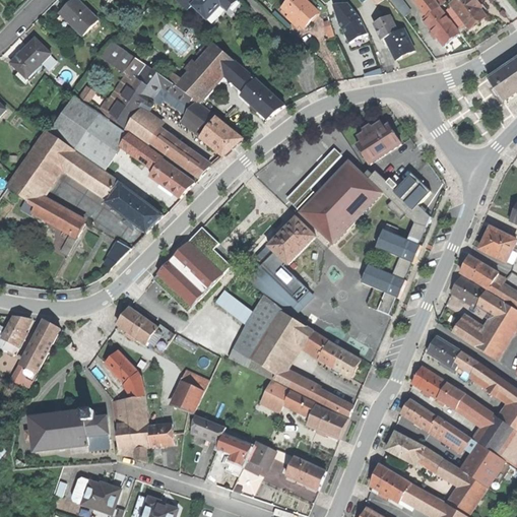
[(67,5),(60,12),(81,35),(97,20),(77,0),(73,0),(67,5)]
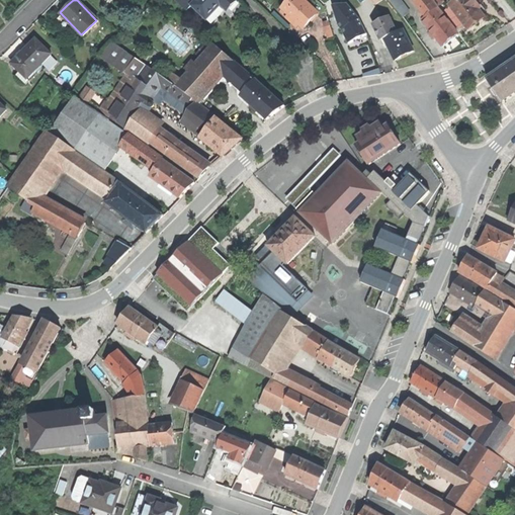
[(174,0),(184,9),(189,3),(192,0),(174,0)]
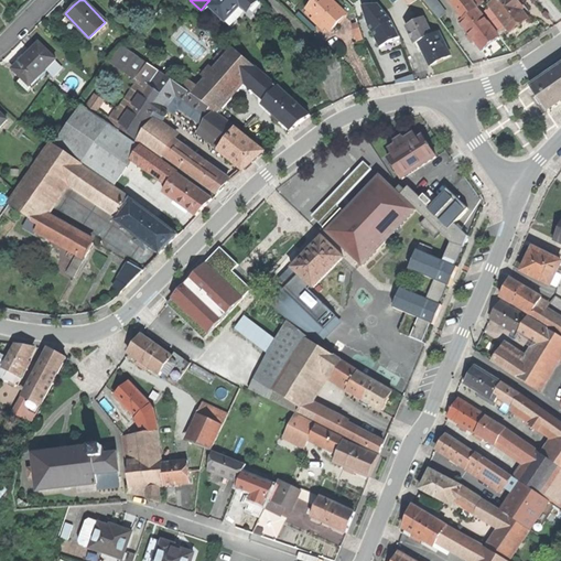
[(209,0),(206,3),(223,20),(234,8),(241,1),(248,7),(255,0),(209,0)]
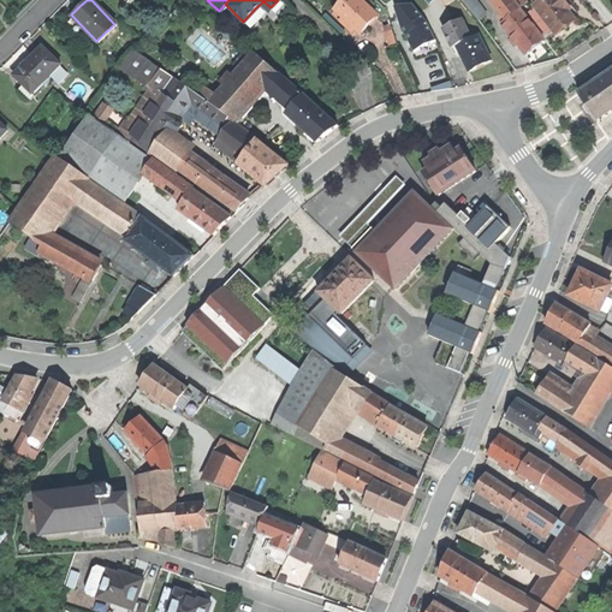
[(339,0),(333,7),(357,31),(367,22),(375,13),(361,0),(339,0)]
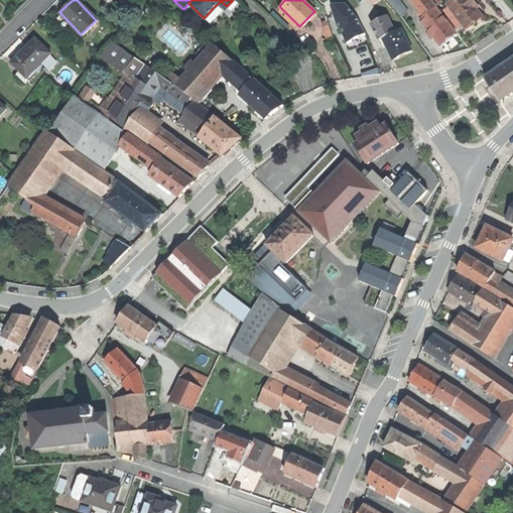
[(387,0),(399,14),(405,9),(397,0),(387,0)]
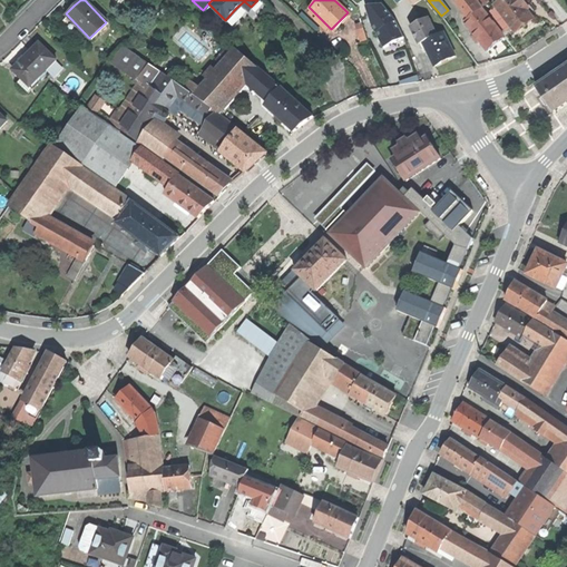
[(452,0),(458,7),(462,3),(467,9),(477,0),(452,0)]
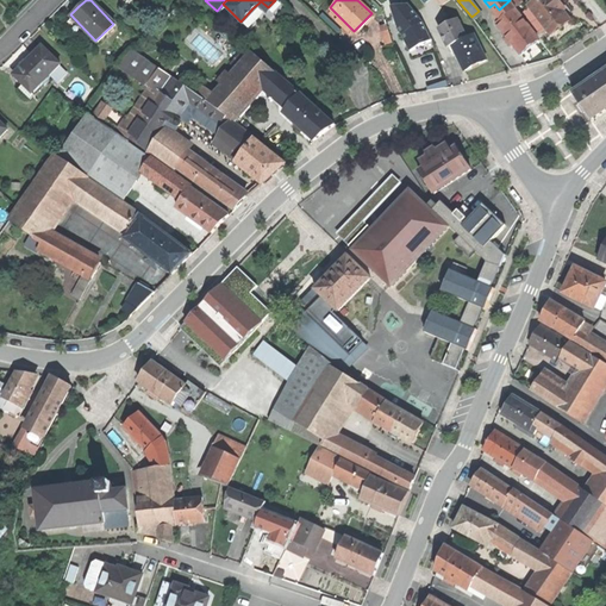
[(492,14),(495,20),(512,7),(514,6),(510,0),(499,10),(494,13),(492,14)]
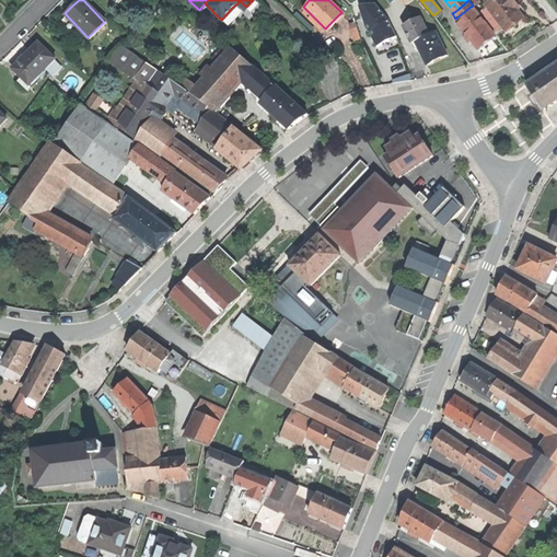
[(488,0),(484,3),(505,30),(513,22),(522,15),(514,7),(512,3),(514,2),(512,0),(488,0)]
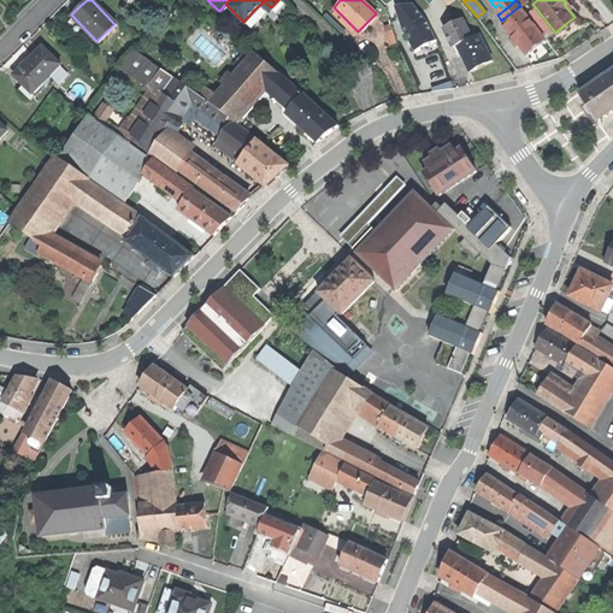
[(569,0),(566,3),(569,6),(573,12),(576,10),(569,0)]
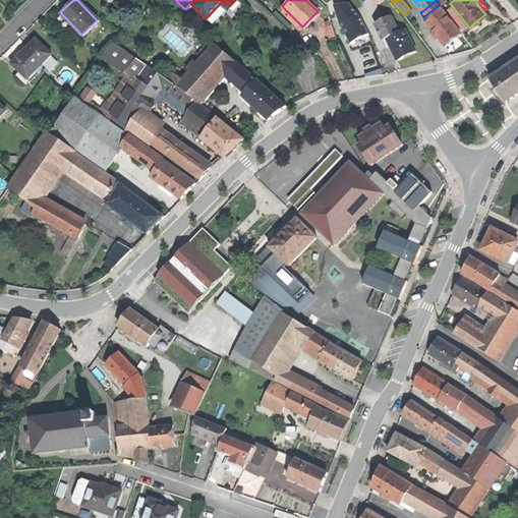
[(422,18),(443,45),(451,39),(458,33),(438,6),(423,17),(422,18)]
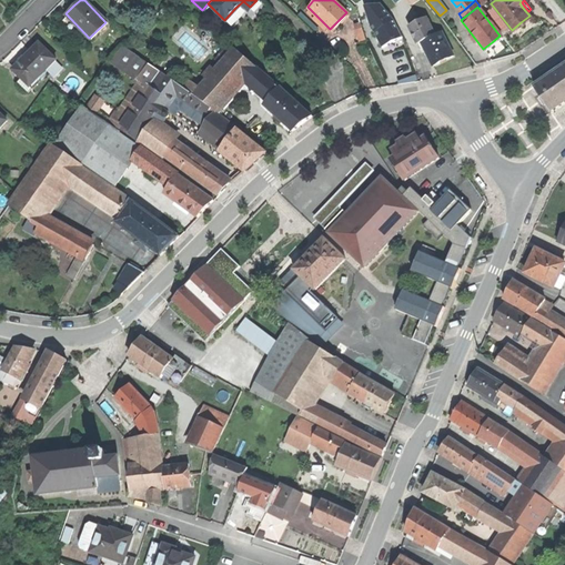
[(363,37),(365,37),(379,30),(369,11),(357,16),(363,37)]
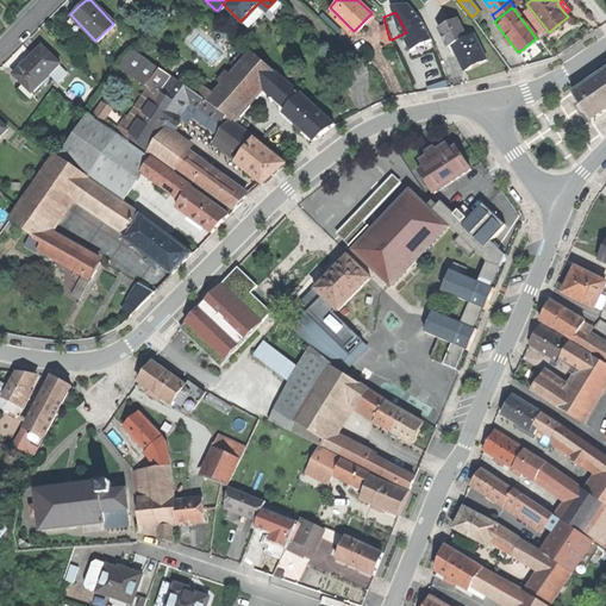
[(447,45),(451,43),(448,37),(463,30),(457,17),(438,26),(447,45)]
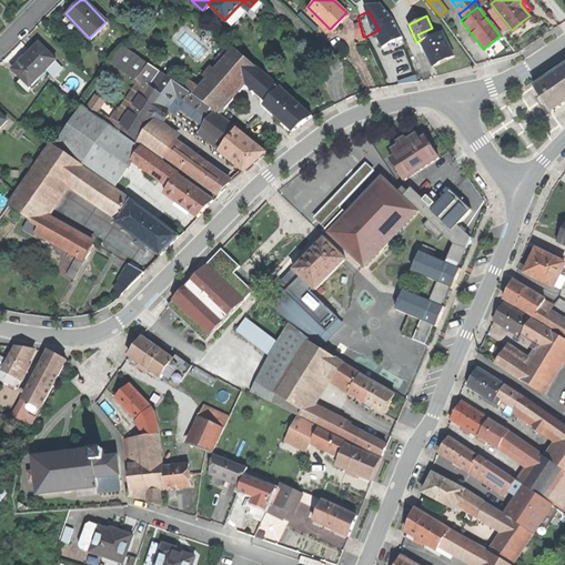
[(421,40),(432,63),(443,59),(452,54),(441,30),(434,33),(432,28),(417,34),(421,40)]
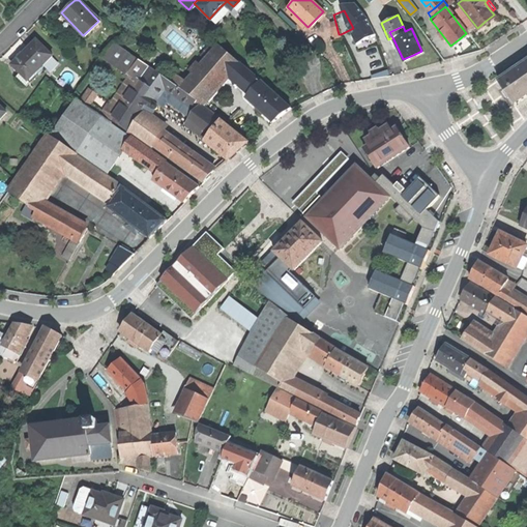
[(341,34),(357,70),(366,68),(372,66),(353,28),(341,34)]
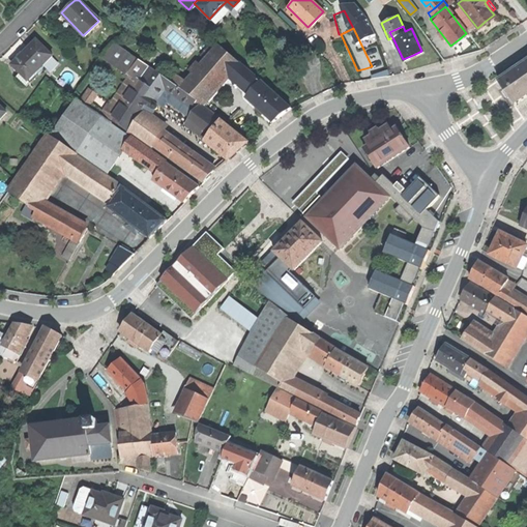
[(22,52),(10,63),(20,74),(26,80),(51,56),(35,39),(22,52)]
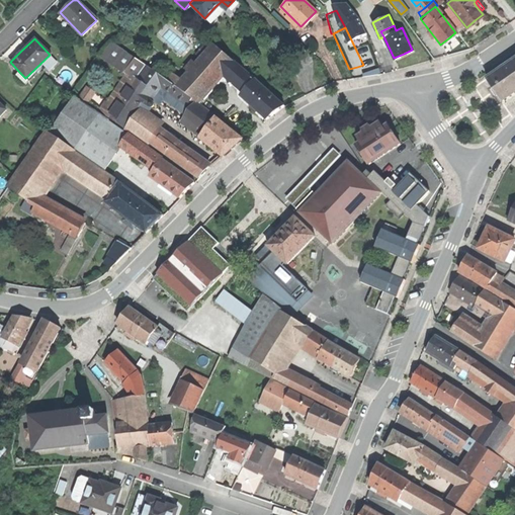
[(126,68),(134,59),(110,43),(104,53),(126,68)]
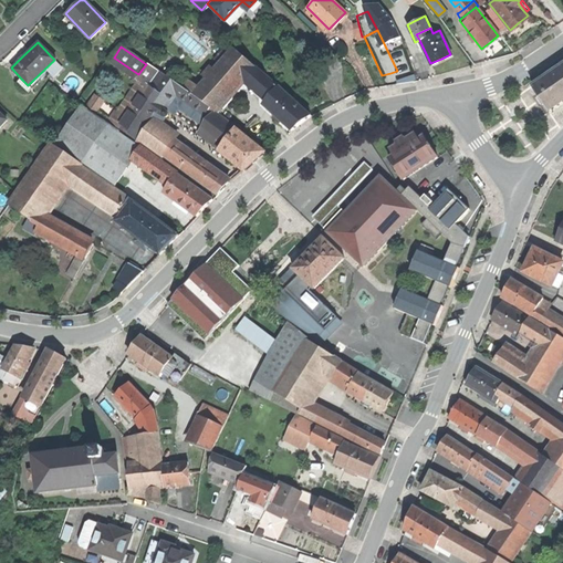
[(214,108),(243,73),(252,63),(233,47),(214,69),(206,77),(198,86),(193,93),(208,104),(214,108)]
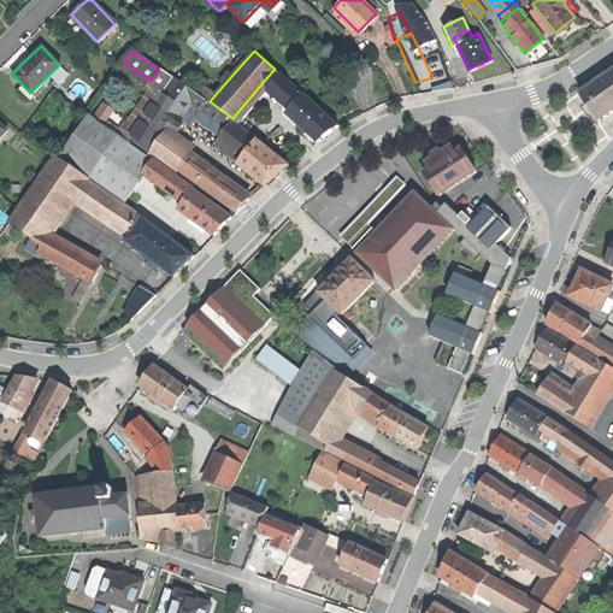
[(612,106),(612,65),(577,90),(585,105),(595,118),(612,106)]
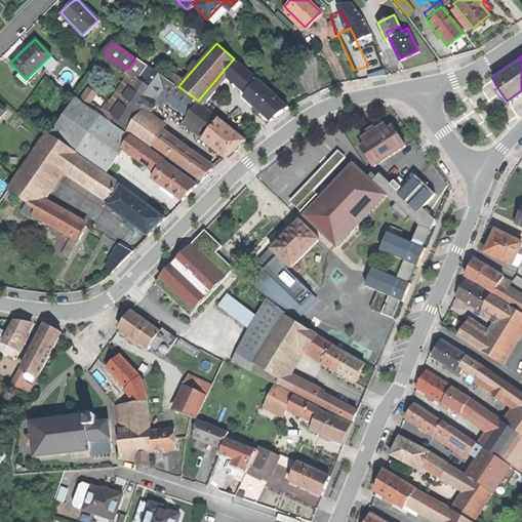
[(226,68),(236,76),(244,67),(234,58),(226,68)]
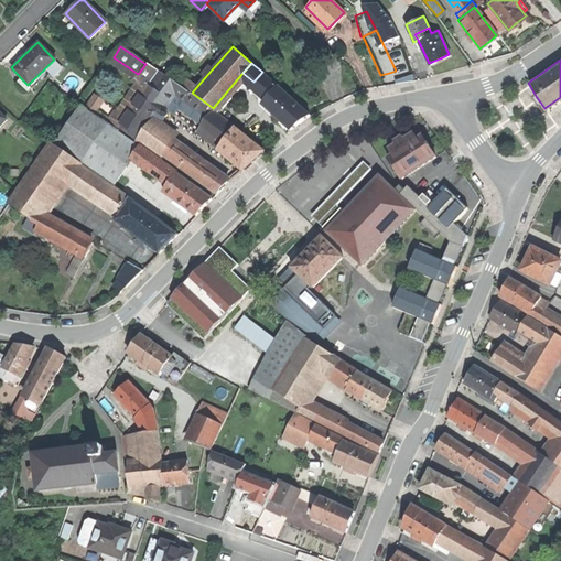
[(200,73),(205,77),(213,68),(208,64),(200,73)]
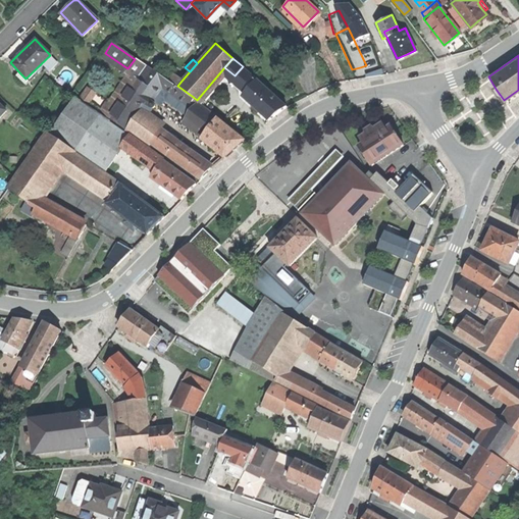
[(144,62),(134,76),(139,80),(148,65),(144,62)]
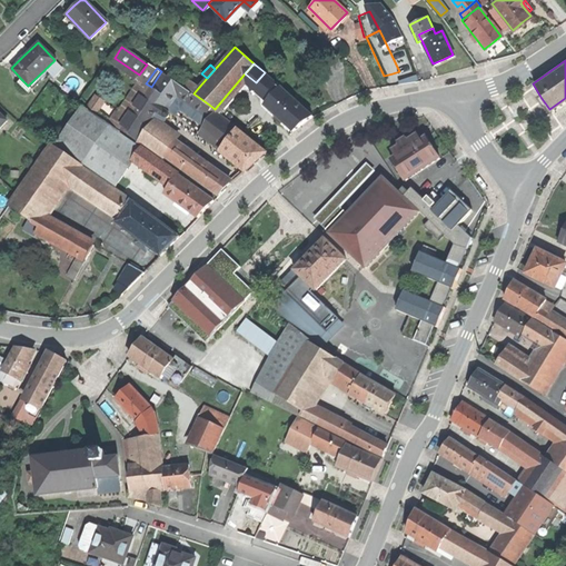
[(186,103),(194,93),(181,85),(161,71),(151,87),(165,96),(158,106),(166,111),(176,97),(186,103)]
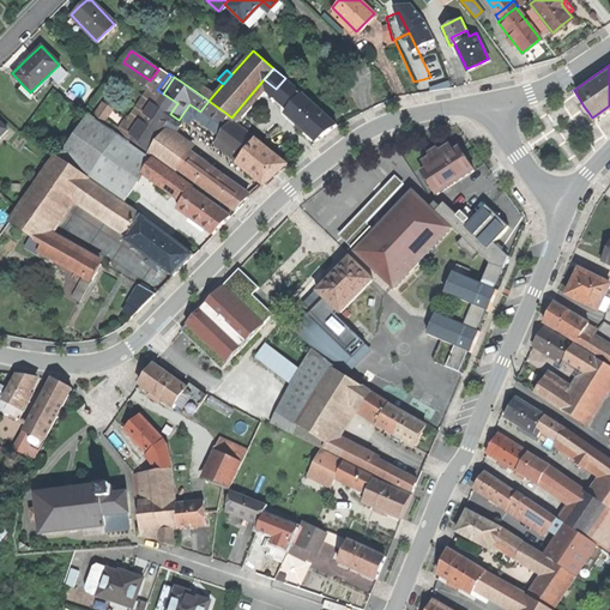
[(276,89),(290,102),(300,91),(285,78),(276,89)]
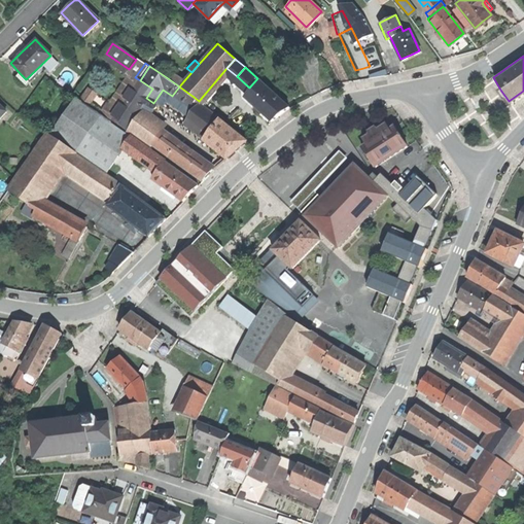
[(128,72),(118,85),(125,90),(134,76),(128,72)]
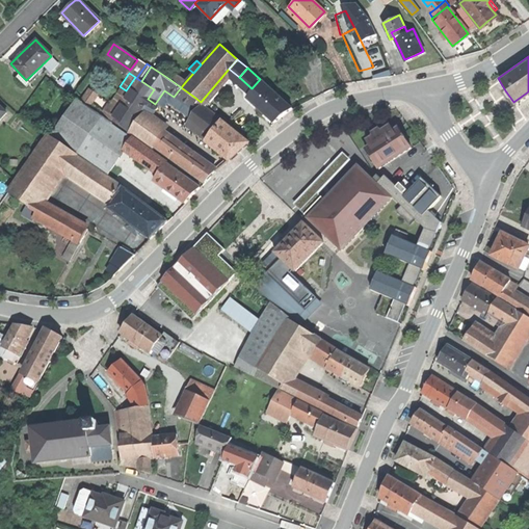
[(175,73),(169,79),(181,87),(186,81),(175,73)]
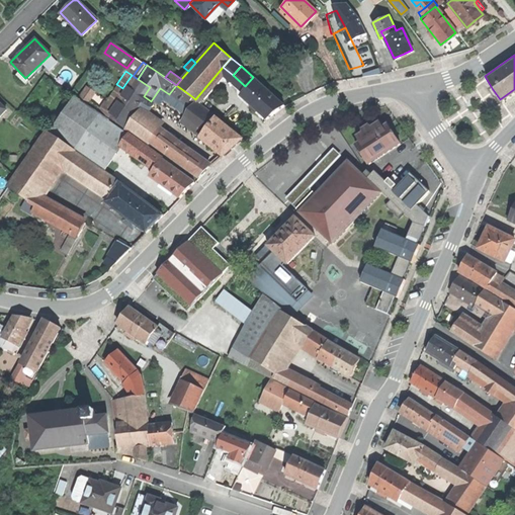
[(27,81),(25,78),(19,72),(15,75),(24,84),(27,81)]
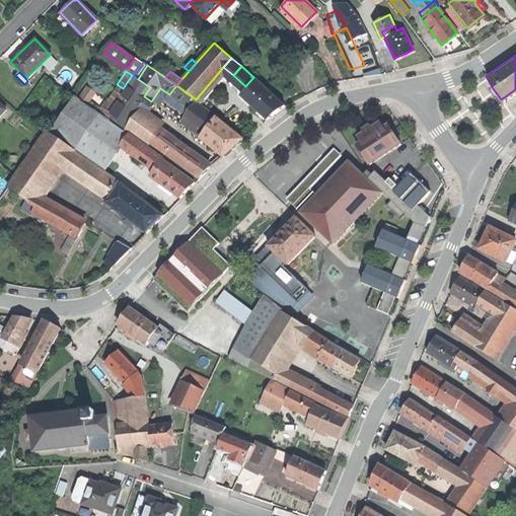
[(105,115),(124,127),(134,113),(144,96),(150,87),(138,79),(133,76),(132,75),(123,88),(121,90),(111,106),(105,115)]
